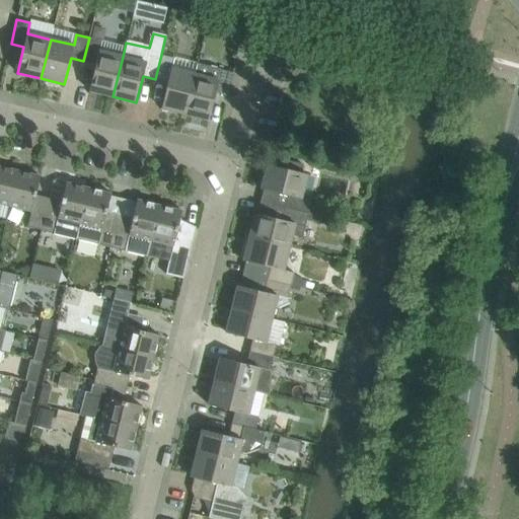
[(89,90),(113,96),(123,57),(99,51),(101,41),(89,38),(83,61),(95,64),(89,90)]
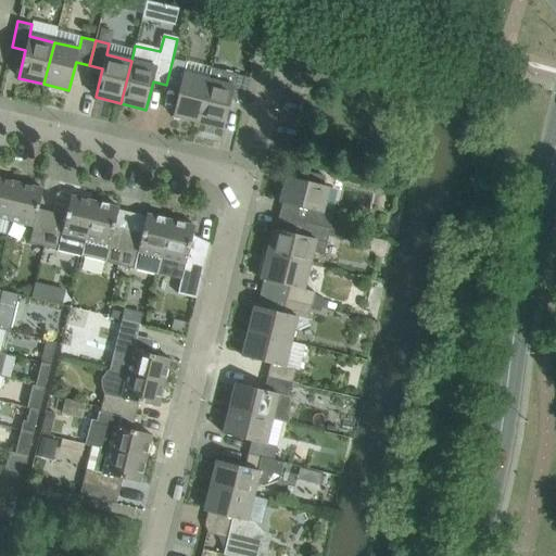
[(315,45),(298,40),(294,52),(313,57),(315,45)]
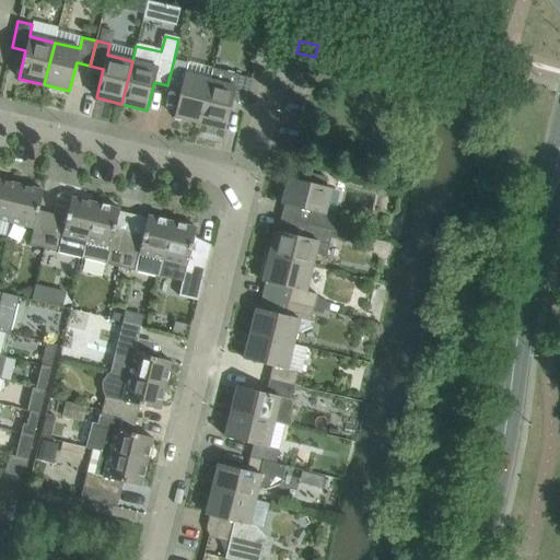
[(174,59),(167,85),(181,89),(174,117),(199,123),(212,68),(188,61),(187,62),(174,59)]
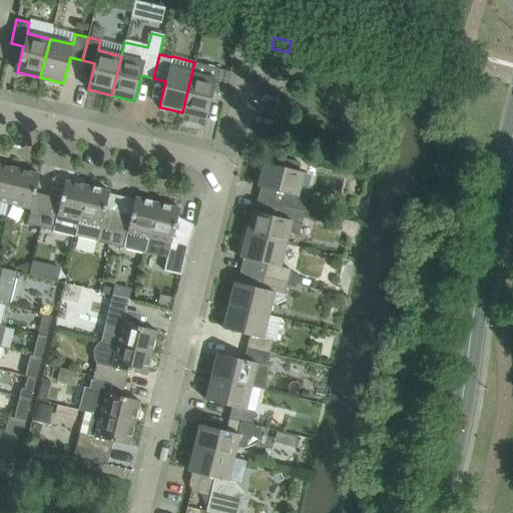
[(217,68),(194,62),(182,112),(206,118),(212,92),(224,95),(230,72),(217,68)]
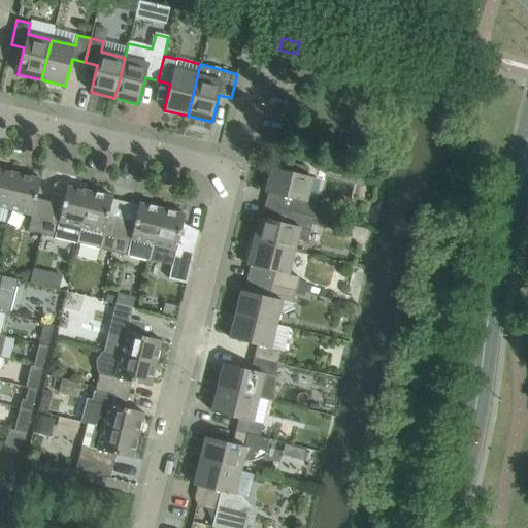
[(293,198),(290,211),(314,217),(317,204),(306,201),(311,177),(271,167),(266,192),(293,198)]
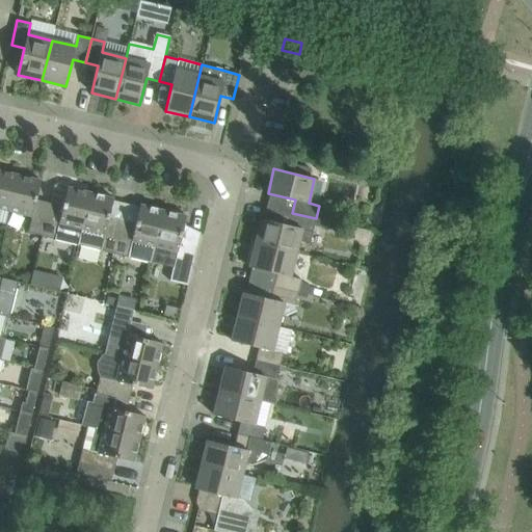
[(0,208),(9,210),(18,175),(0,170),(0,208)]
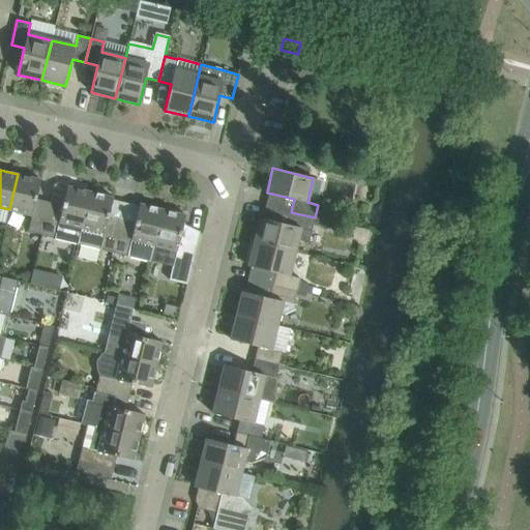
[(9,209),(32,215),(40,180),(18,174),(9,209)]
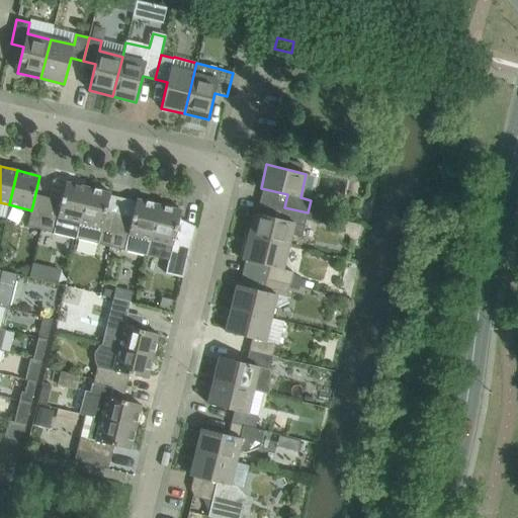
[(76,240),(88,188),(66,182),(61,200),(48,197),(42,221),(39,232),(76,240)]
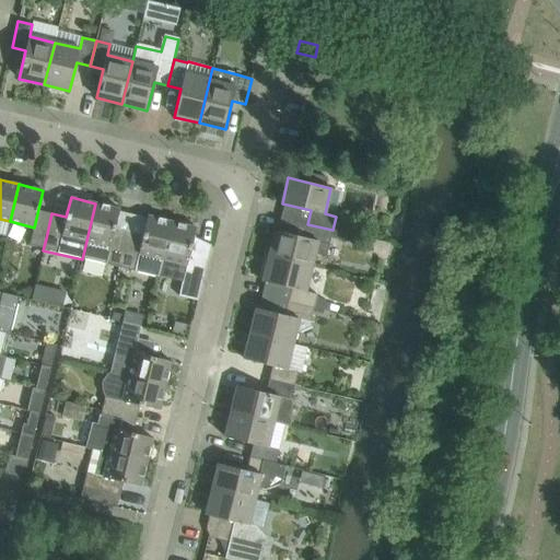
[(115,229),(119,209),(95,203),(82,259),(119,268),(129,232),(115,229)]
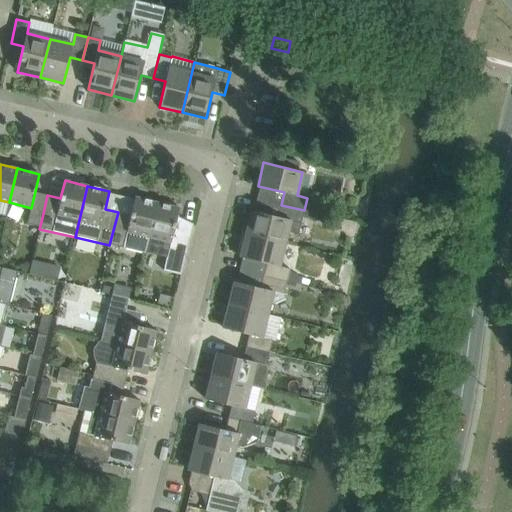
[(145,254),(157,203),(135,197),(130,216),(118,212),(109,245),(145,254)]
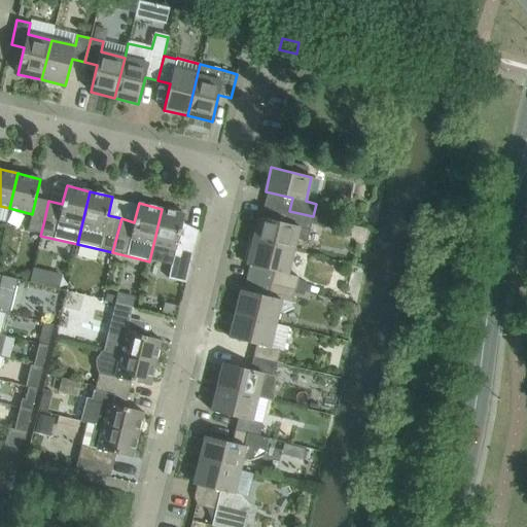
[(184,214),(162,209),(149,261),(172,267),(169,279),(185,283),(199,231),(181,226),(184,214)]
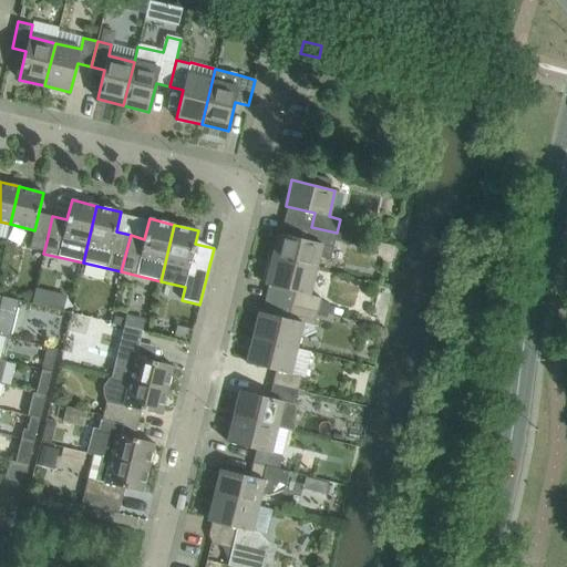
[(279,234),(272,259),(316,269),(319,256),(330,258),(333,247),(334,240),(337,233),(311,227),(308,240),(279,234)]
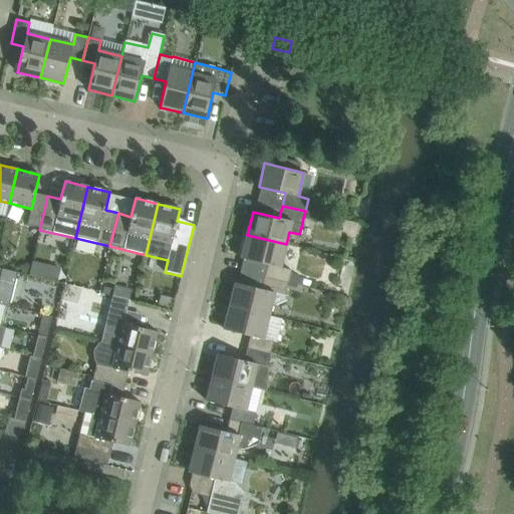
[(305,211),(303,218),(319,222),(320,215),(305,211)]
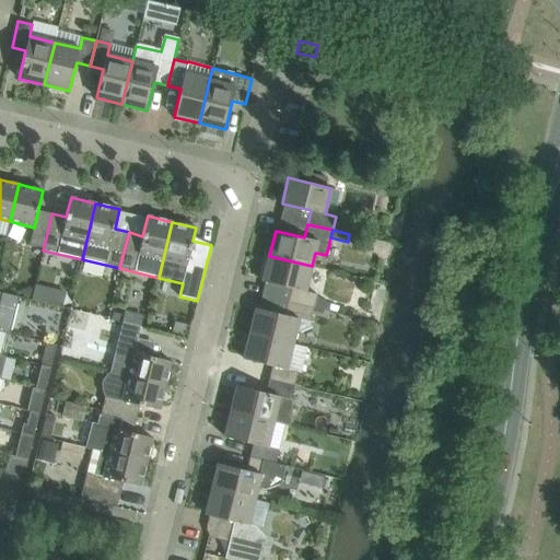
[(30,247),(43,251),(46,238),(32,235),(30,247)]
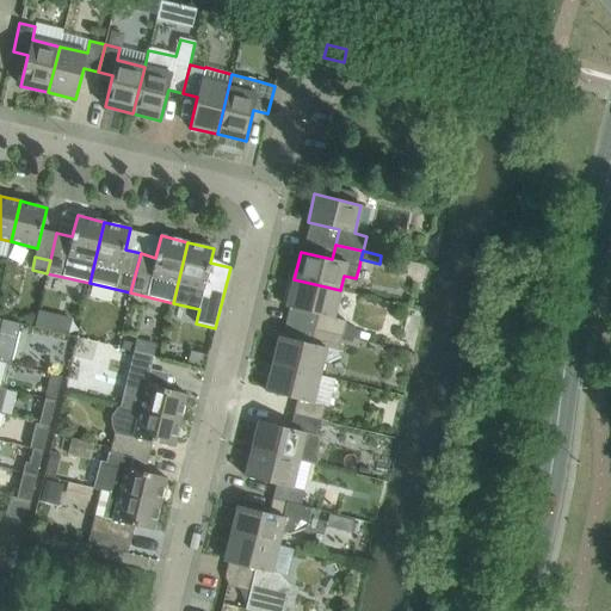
[(294,279),(287,307),(289,308),(318,315),(314,329),(341,335),(352,339),(359,340),(359,339),(362,332),(359,332),(351,326),(345,325),(346,321),(333,318),(340,290),(294,279)]
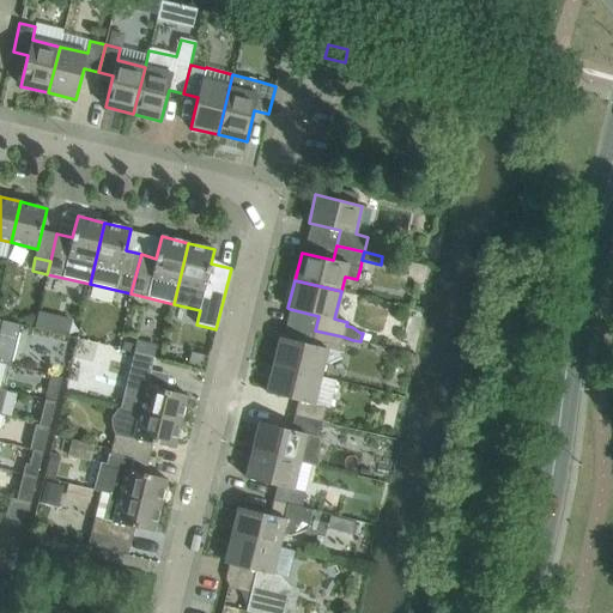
[(40,310),(35,328),(47,331),(50,313),(40,310)]
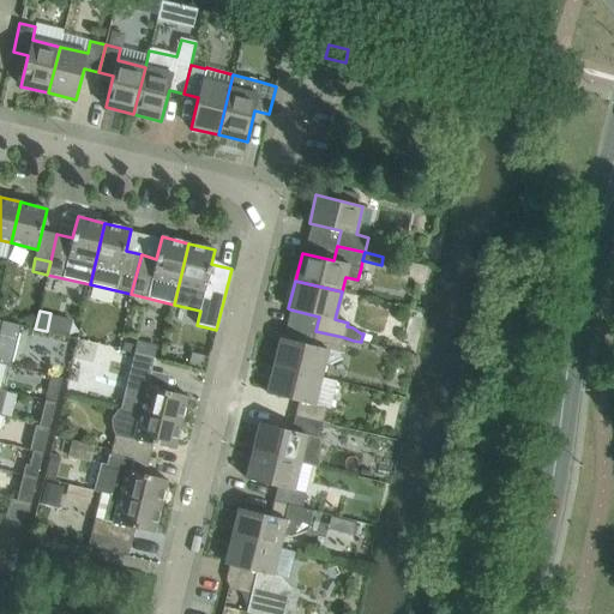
[(0,362),(11,366),(20,325),(4,321),(0,320),(0,362)]
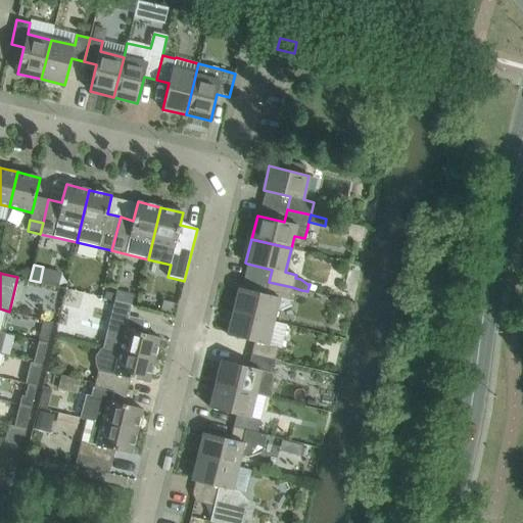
[(239,288),(233,312),(273,322),(276,310),(279,311),(291,305),(292,301),(289,300),(292,287),(269,282),(266,294),(239,288)]
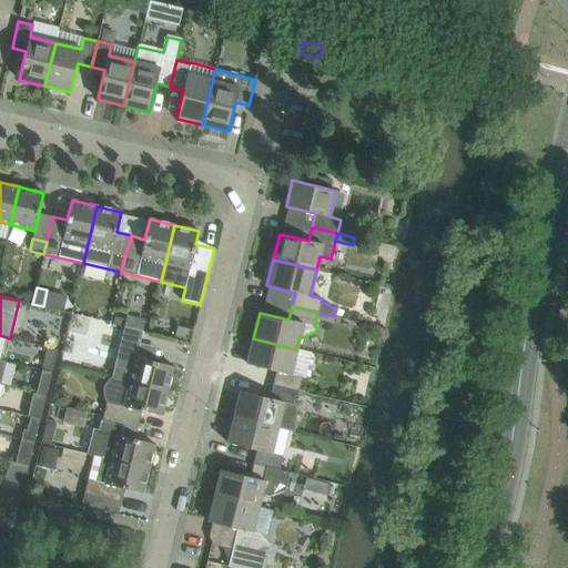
[(114,314),(112,323),(121,325),(122,316),(114,314)]
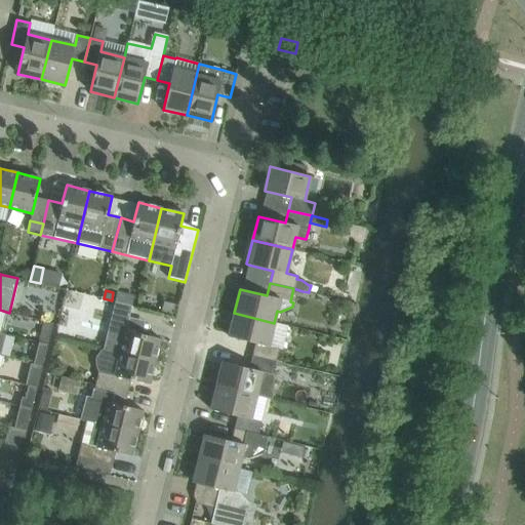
[(164,301),(161,313),(174,317),(177,305),(164,301)]
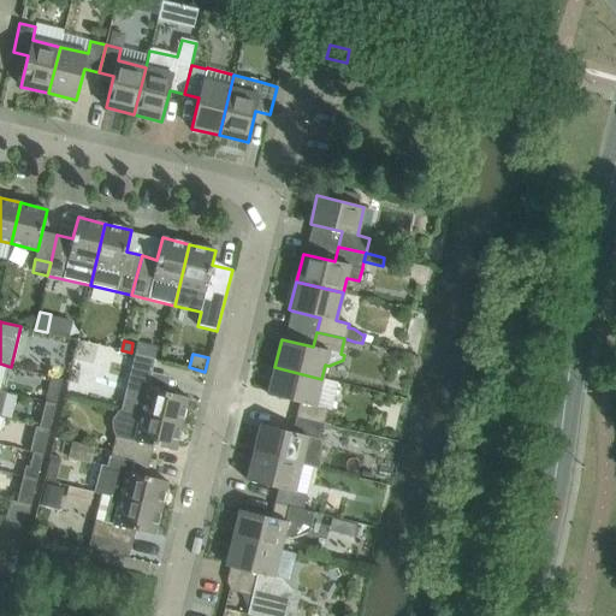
[(122,409),(182,424),(187,406),(188,397),(148,388),(154,360),(135,355),(123,406),(122,409)]
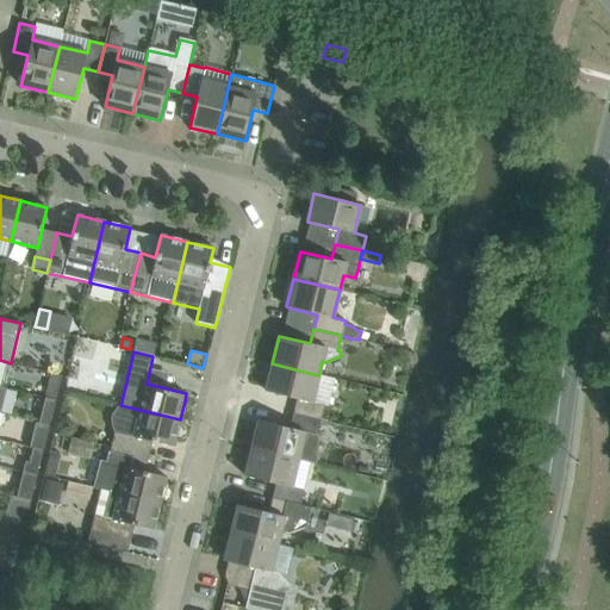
[(272,363),(266,391),(297,399),(293,414),(321,421),(324,405),(329,406),(335,379),(318,375),(272,363)]
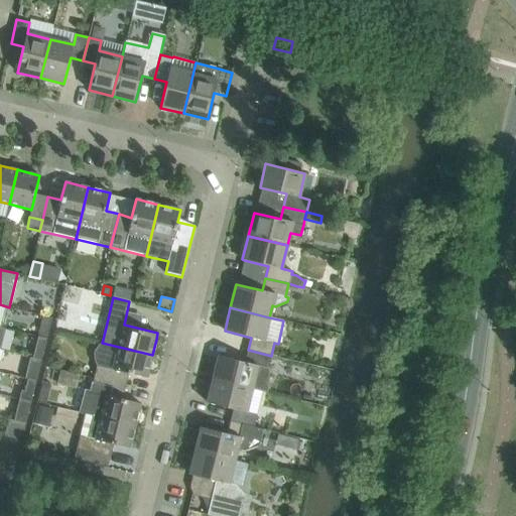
[(40,324),(37,337),(46,339),(51,317),(43,315),(40,324)]
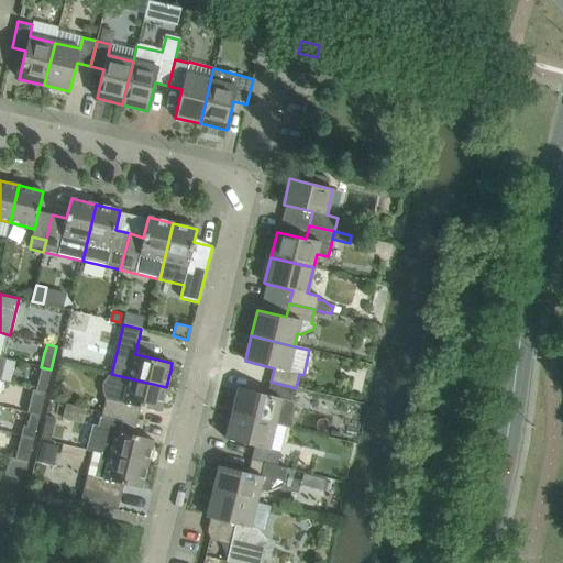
[(45,393),(47,383),(51,370),(41,367),(41,371),(37,381),(35,390),(45,393)]
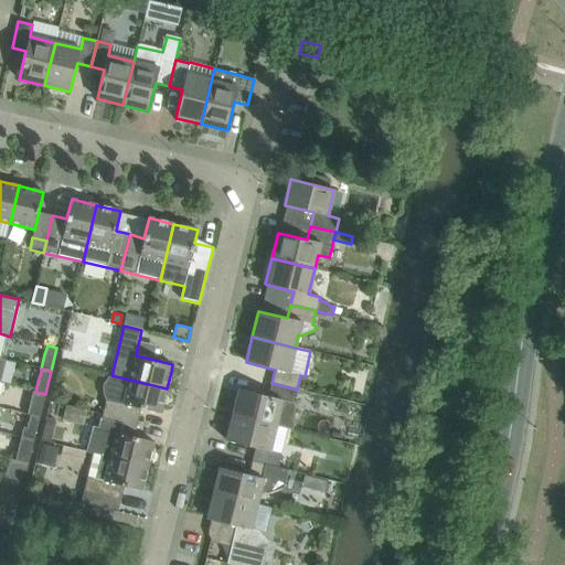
[(106,398),(107,400),(104,414),(137,423),(140,408),(160,414),(167,388),(112,375),(109,377),(108,380),(107,380),(106,382),(106,383),(105,384),(105,385),(105,386),(104,388),(104,390),(104,391),(105,393),(105,395),(106,396),(106,398)]
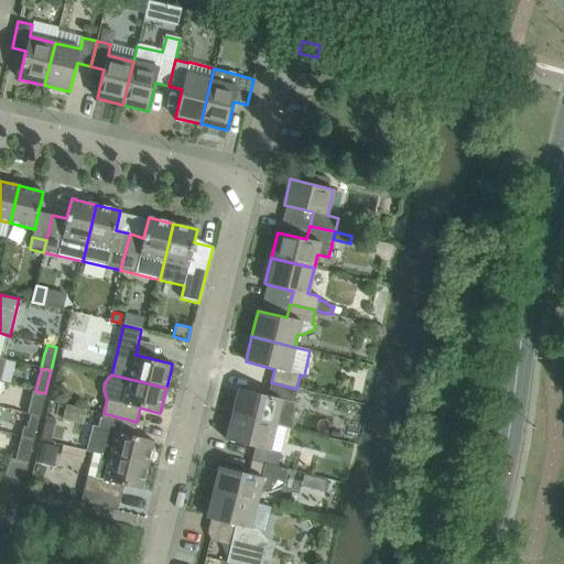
[(239,389),(232,414),(275,425),(291,429),(292,425),(292,422),(292,420),(293,419),(293,415),(293,412),(293,411),(293,409),(293,402),(296,389),(271,382),(268,396),(239,389)]
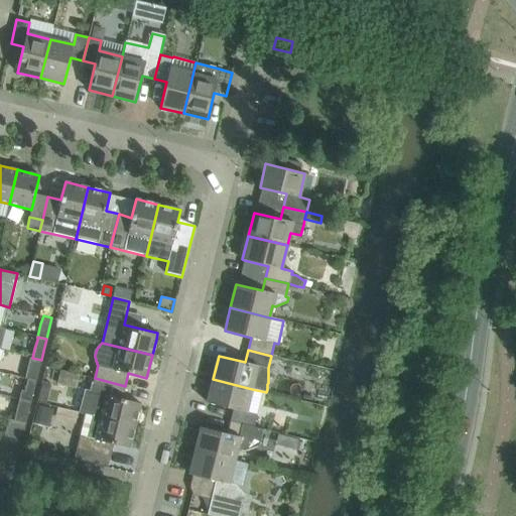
[(27,379),(36,381),(41,360),(32,358),(30,357),(25,378),(27,379)]
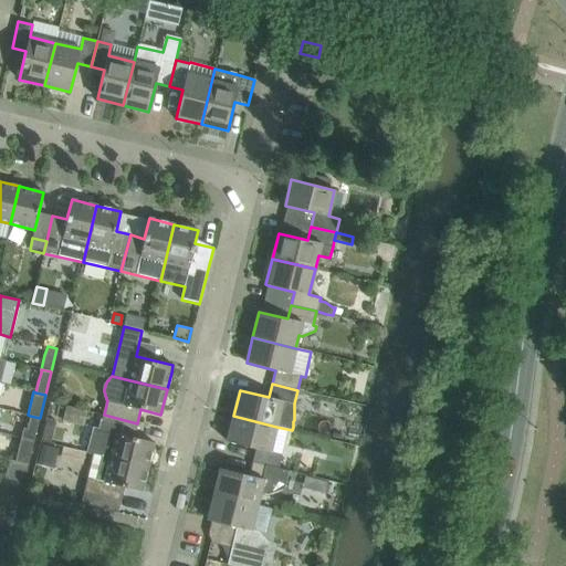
[(134,438),(137,423),(104,415),(100,429),(93,428),(87,452),(102,456),(148,467),(154,442),(134,438)]
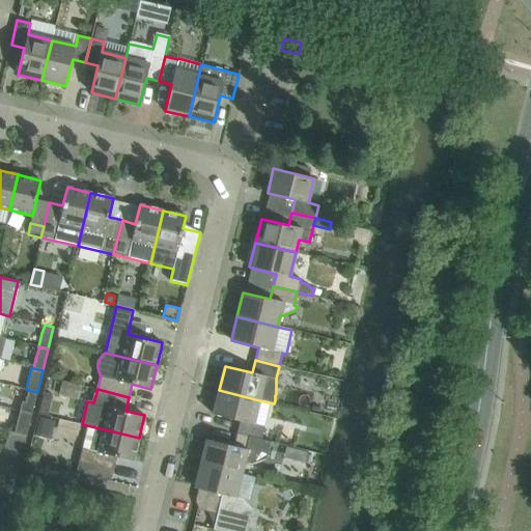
[(37,392),(28,390),(25,402),(23,412),(31,414),(37,392)]
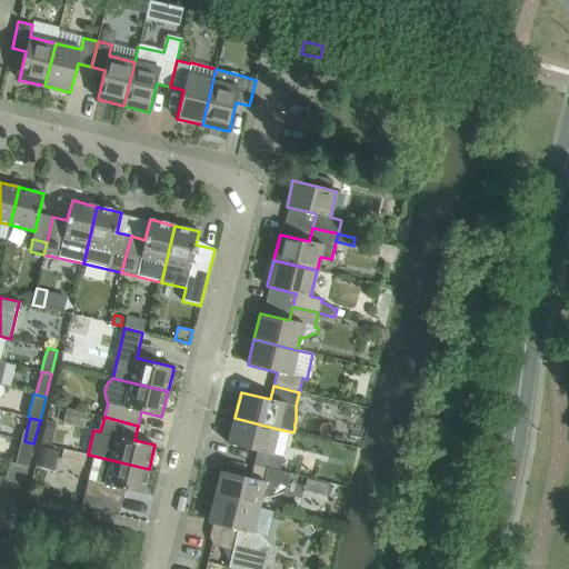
[(257,451),(253,465),(280,471),(283,457),(271,453),(278,429),(235,418),(228,443),(257,451)]
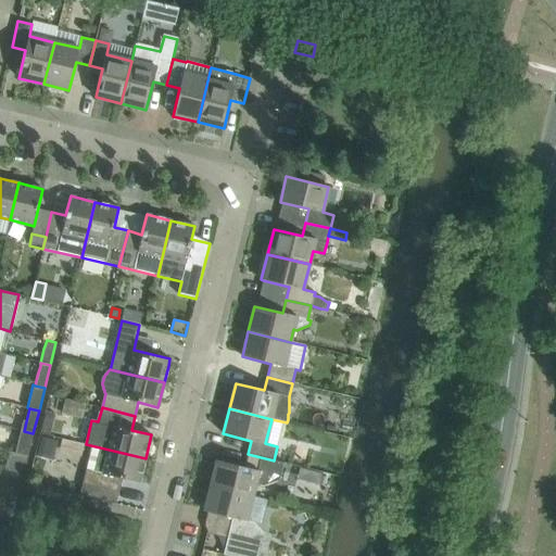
[(45,413),(40,432),(49,436),(54,415),(45,413)]
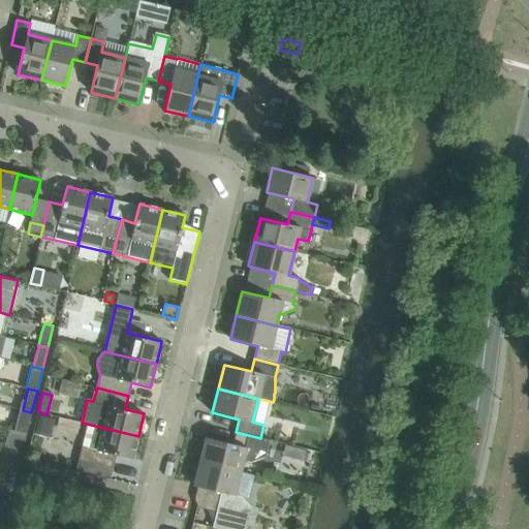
[(20,409),(17,422),(14,431),(26,434),(31,412),(23,410),(20,409)]
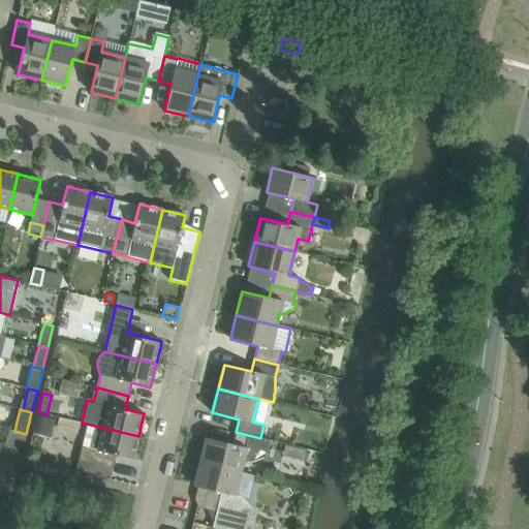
[(39,416),(34,437),(44,439),(45,433),(52,435),(55,419),(39,416)]
